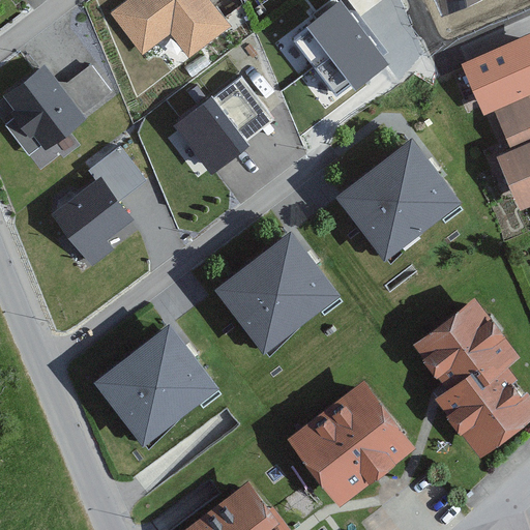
[(143,48),(168,26),(190,51),(228,19),(211,0),(123,0),(111,11),(143,48)]
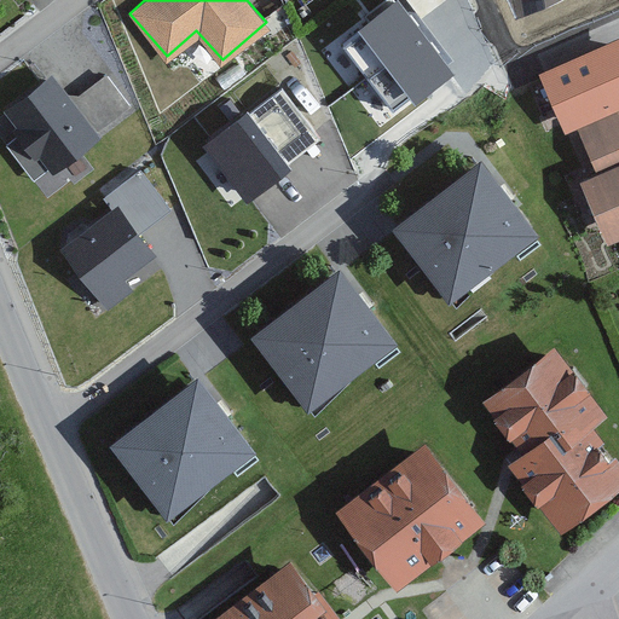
[(411,0),(426,18),(447,0),(411,0)]
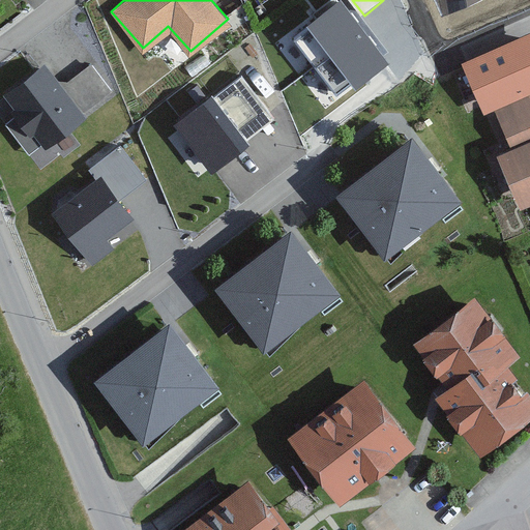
[(434,0),(442,18),(480,0),(434,0)]
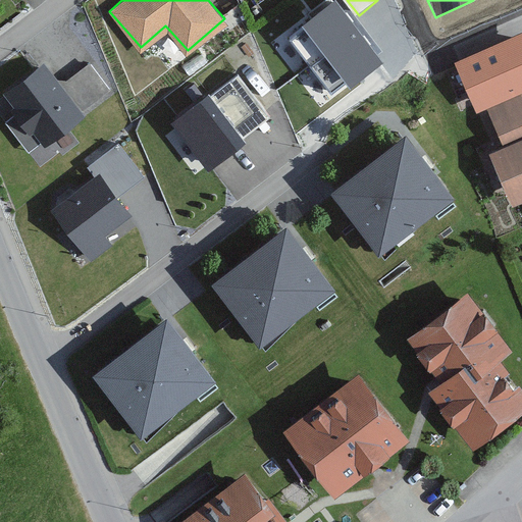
[(384,63),(334,1),(286,40),(331,95),(346,84),(351,90),(384,63)]
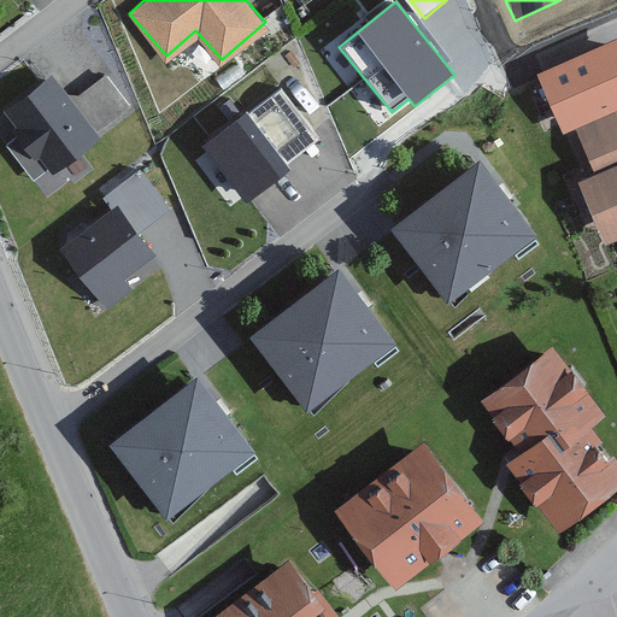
[(606,247),(616,242),(616,42),(616,41),(538,76),(564,135),(576,129),(597,176),(577,183),(606,247)]
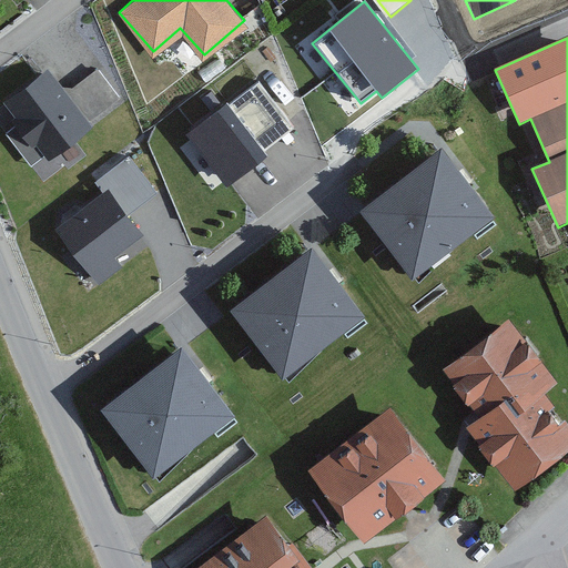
[(38,71),(6,98),(57,158),(122,102),(93,69),(60,98),(38,71)]
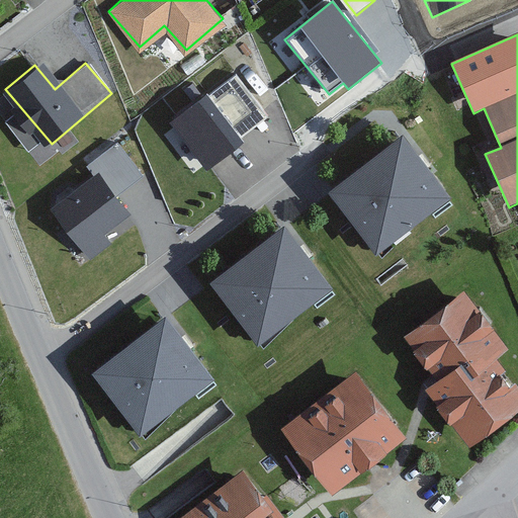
[(225,84),(159,135),(195,182),(260,132),(225,84)]
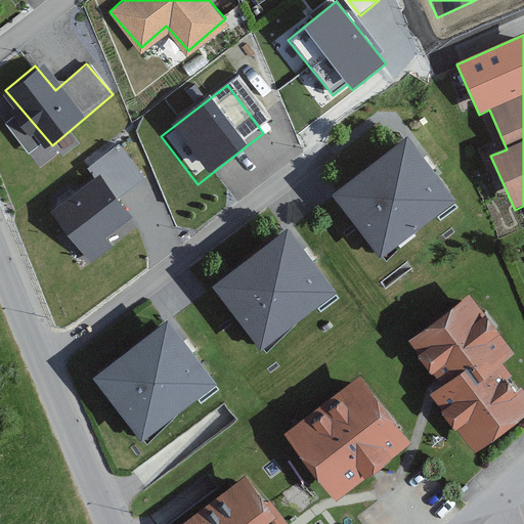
[(455,200),(408,139),(332,199),(379,259),(455,200)]
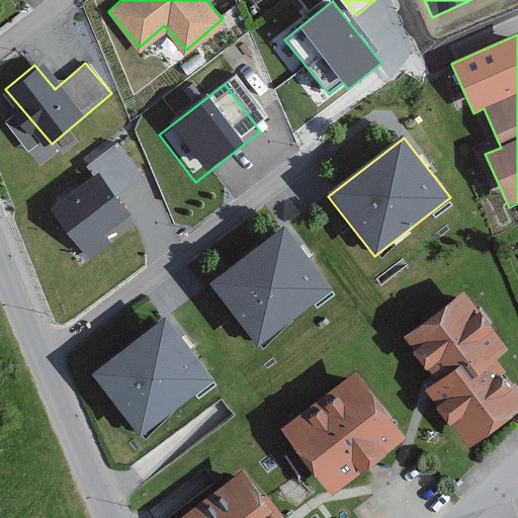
[(103,235),(128,214),(95,172),(50,208),(90,259),(109,243),(103,235)]
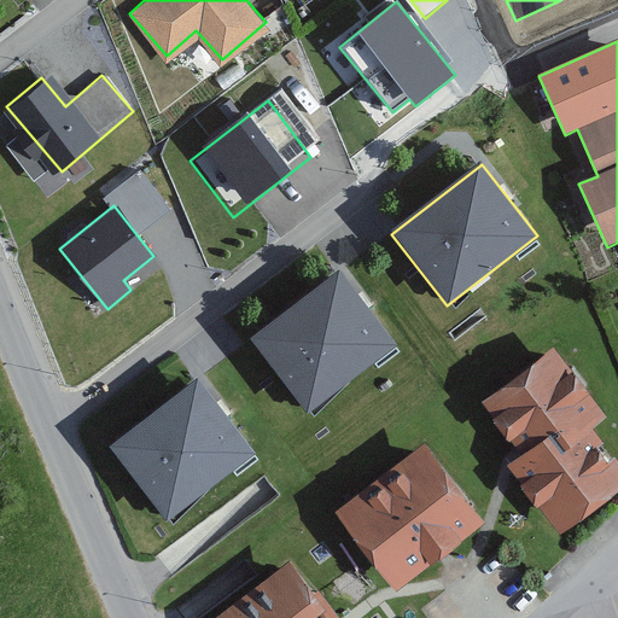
[(395,343),(339,270),(249,340),(304,412),(395,343)]
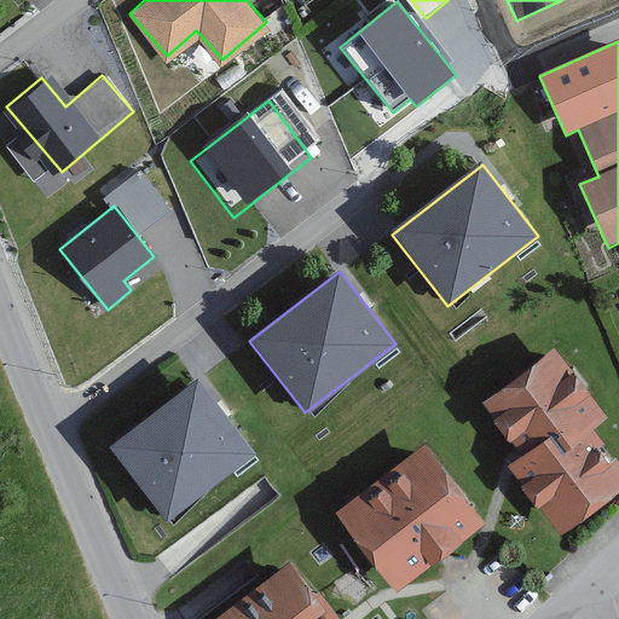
[(578,545),(618,512),(618,462),(586,423),(603,410),(548,342),(481,398),(524,450),(544,473),(527,486),(578,545)]
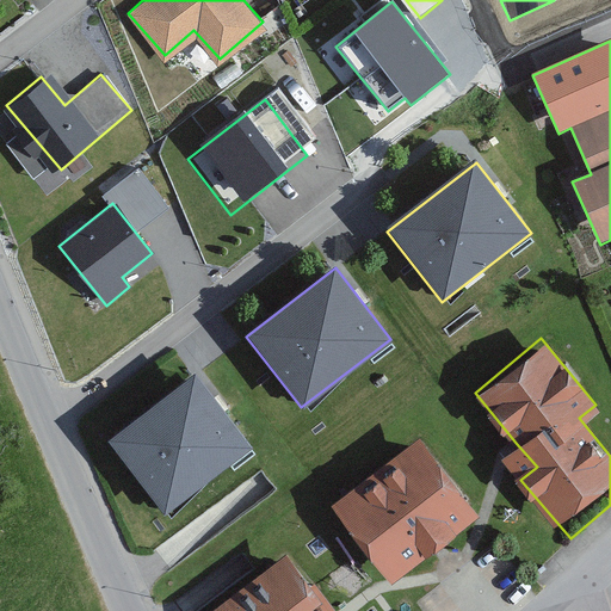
[(250,448),(195,376),(105,445),(160,516),(250,448)]
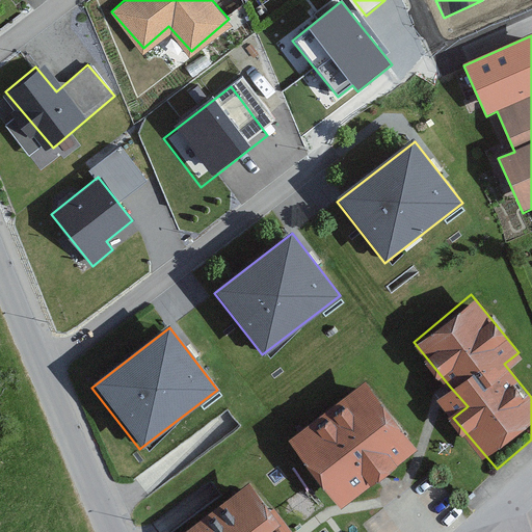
[(417,441),(369,379),(291,440),(340,501),(379,471),(417,441)]
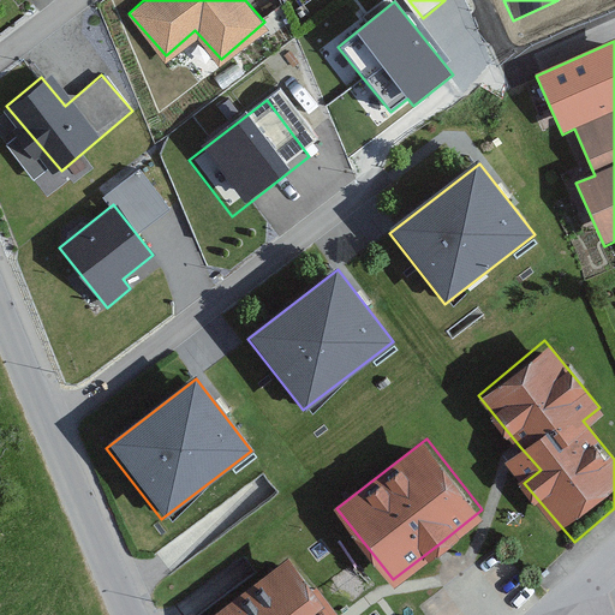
[(342,614),(335,605),(288,549),(206,614),(342,614)]
